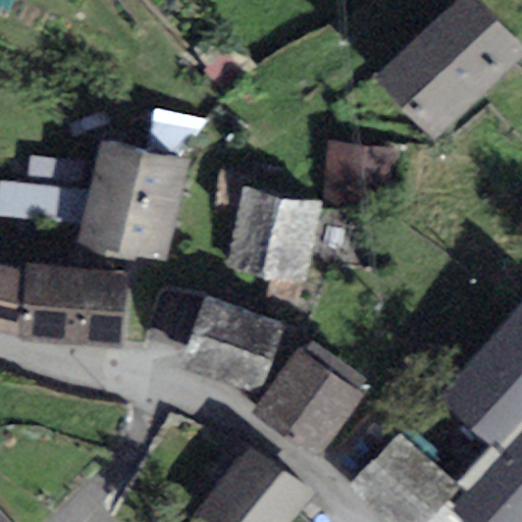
[(521,54),(521,50),(472,0),(458,0),(376,80),(434,140),(521,54)]
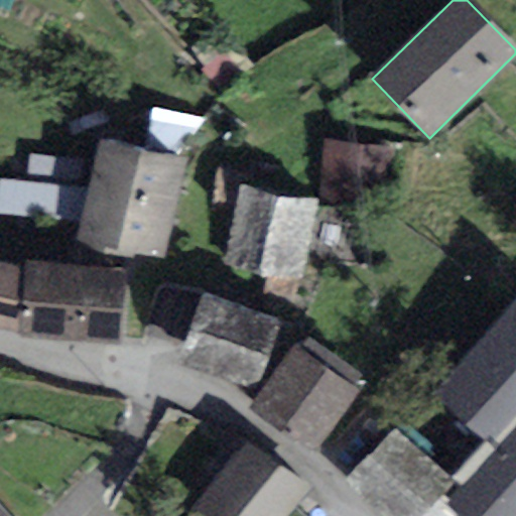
[(204,119),(151,108),(145,145),(179,154),(204,119)]
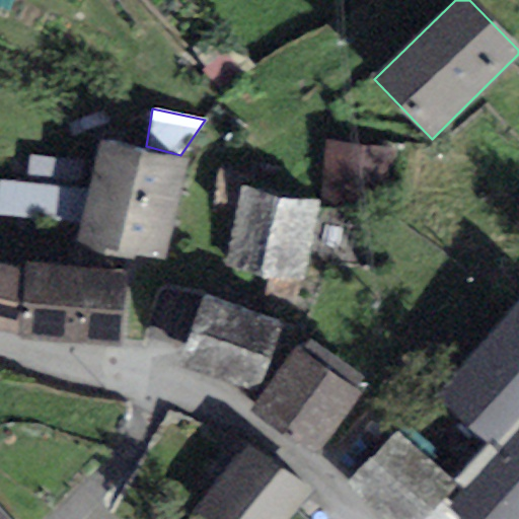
[(80,223),(76,242),(164,263),(188,161),(99,141),(87,192),(80,223)]
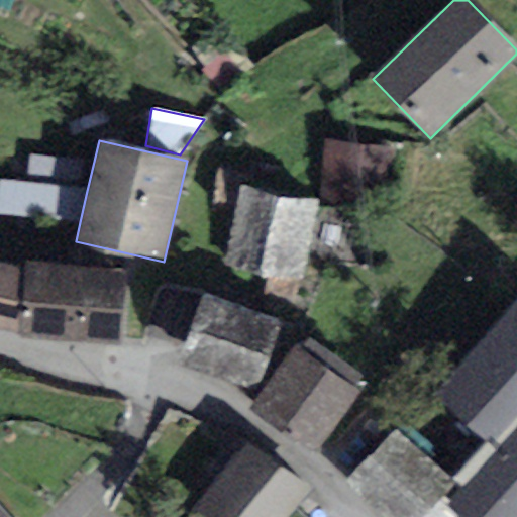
[(365,147),(325,143),(318,198),(358,202),(358,191),(365,147)]
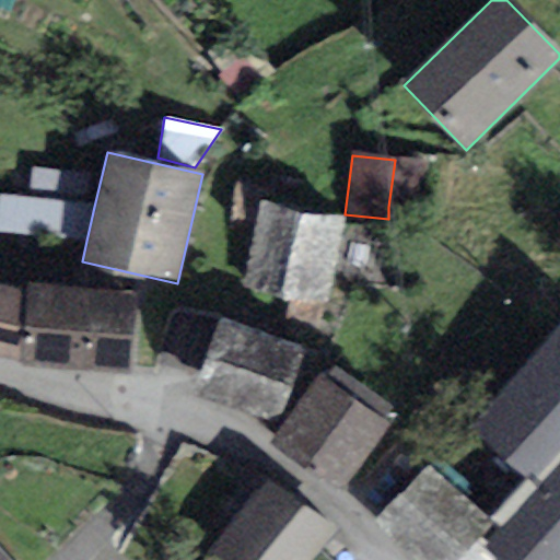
[(430,164),(395,160),(388,207),(424,211),(430,164)]
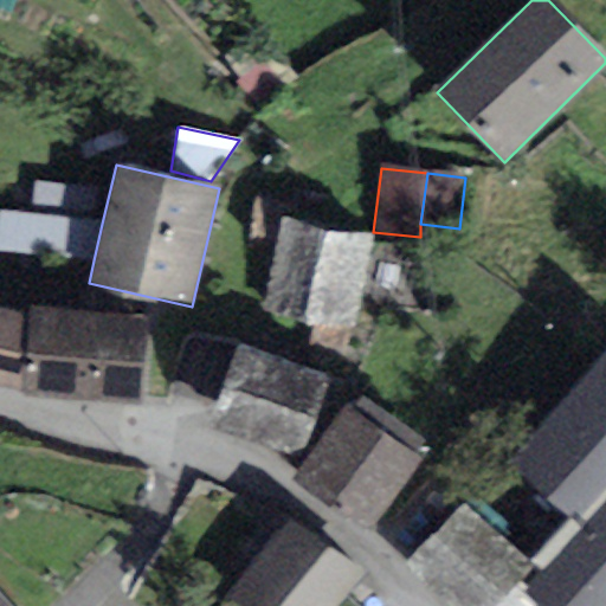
[(0,252),(94,260),(102,224),(0,212),(0,252)]
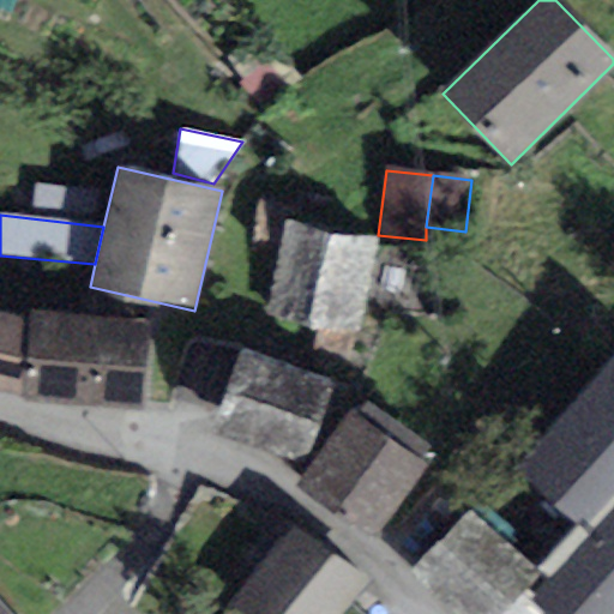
[(375,241),(286,222),(264,317),(355,336),(375,241)]
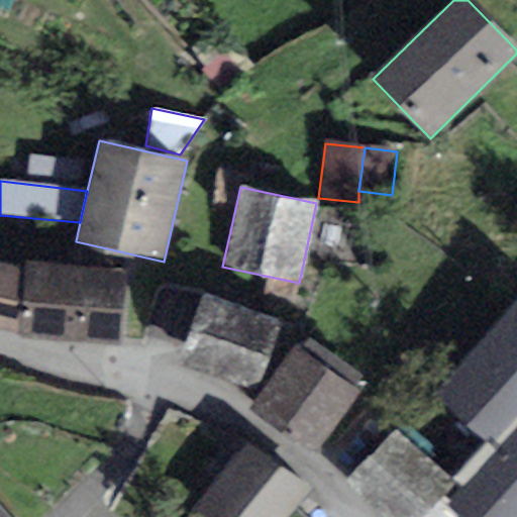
[(120,346),(124,271),(22,266),(0,262),(0,329),(18,334),(18,340),(120,346)]
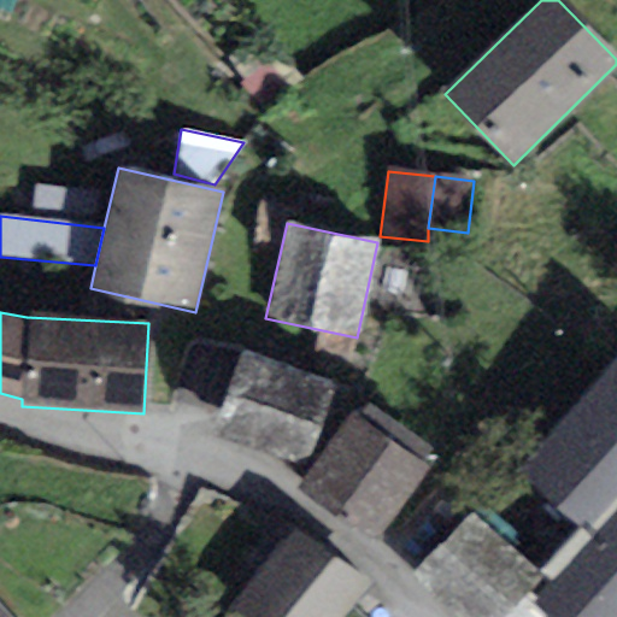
[(329,387),(244,354),(213,435),(298,468),(329,387)]
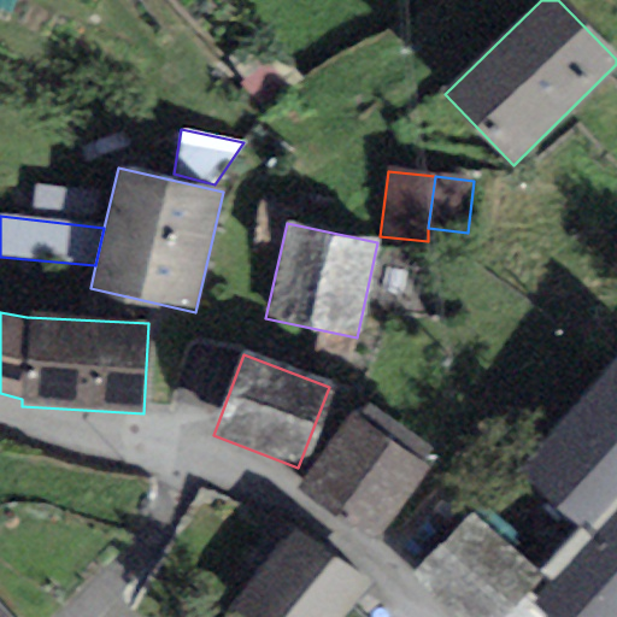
[(530,604),(544,616),(616,616),(616,364),(517,472),(577,530),(536,571),(542,577),(550,585),(530,604)]
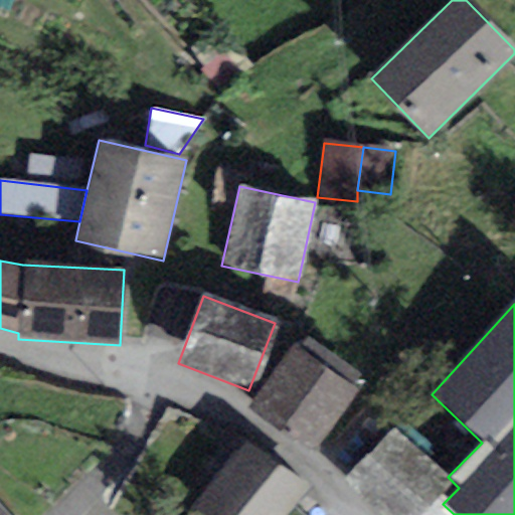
[(313,457),(359,391),(353,385),(361,374),(309,338),(302,348),(293,342),(245,409),(313,457)]
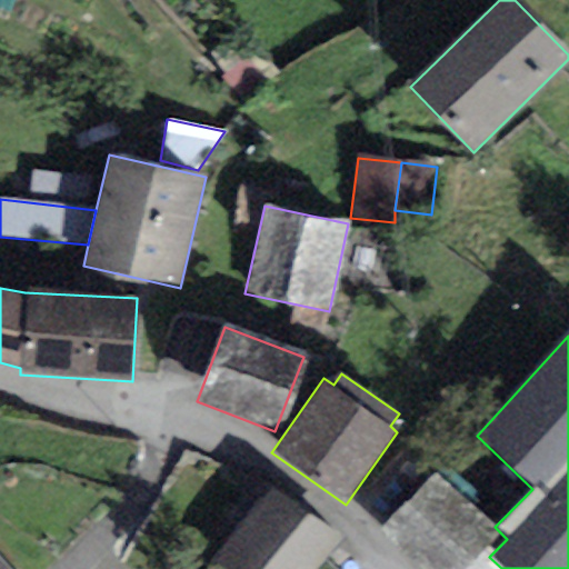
[(381,531),(422,568),(463,568),(500,532),(495,527),(433,472),(381,531)]
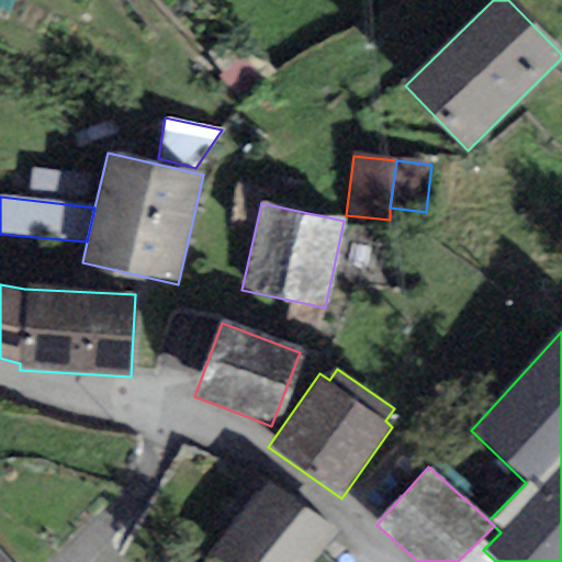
[(308,561),(330,531),(263,483),(213,553),(225,561),(308,561)]
